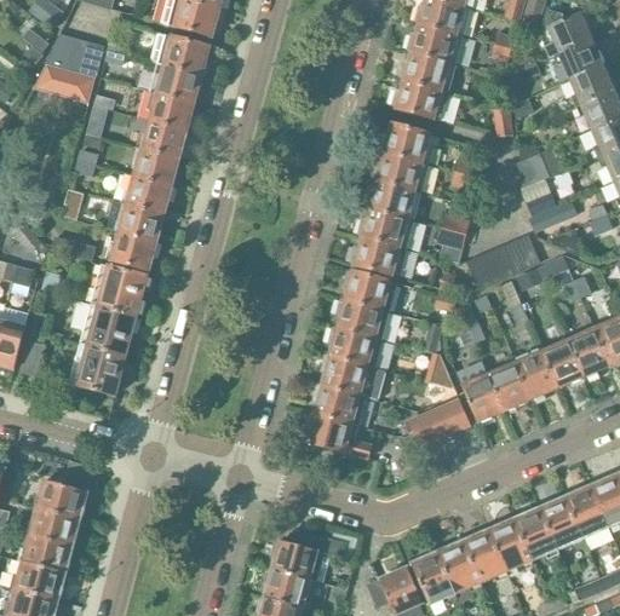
[(39,0),(32,10),(52,26),(63,11),(50,0),(39,0)]
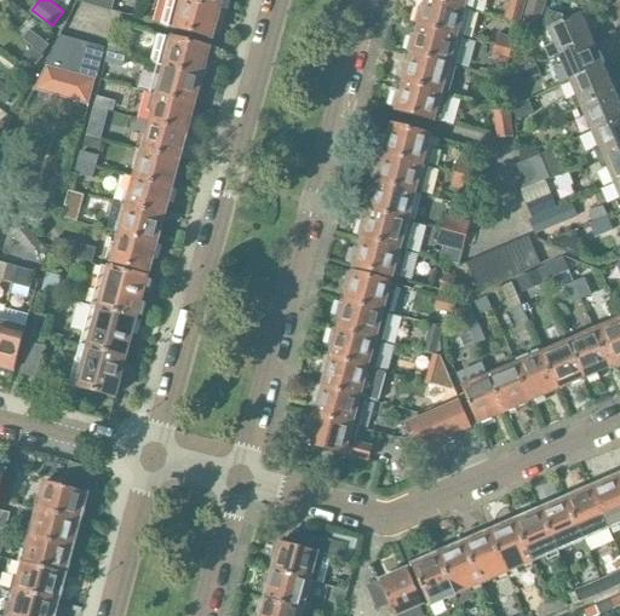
[(174,27),(211,36),(214,22),(216,23),(219,9),(190,0),(182,0),(174,27)]
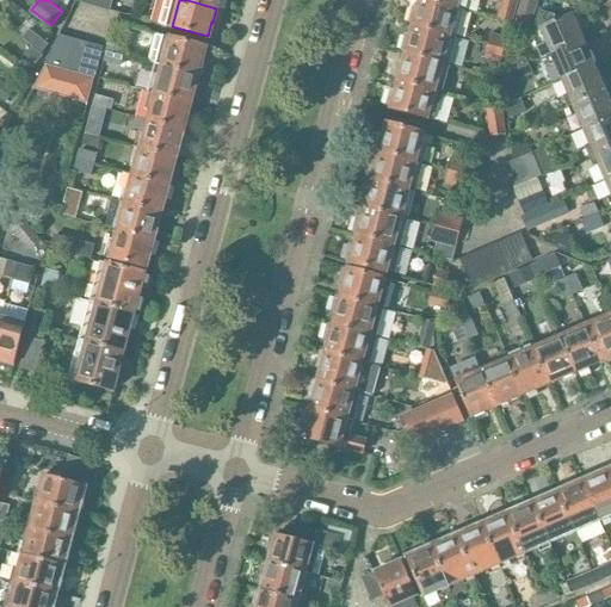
[(454,39),(461,12),(419,0),(417,8),(414,7),(409,22),(413,23),(412,28),(454,39)]
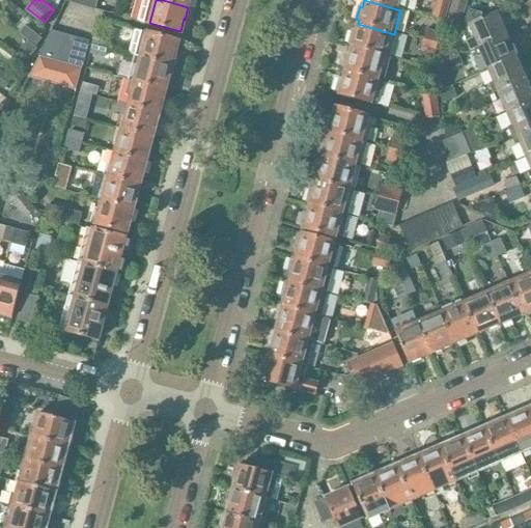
[(364,0),(400,10),(402,0),(364,0)]
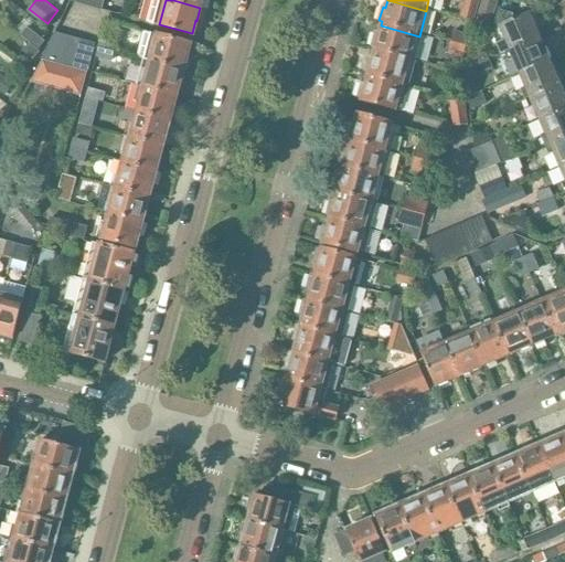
[(462,0),(458,18),(472,21),(477,0),(462,0)]
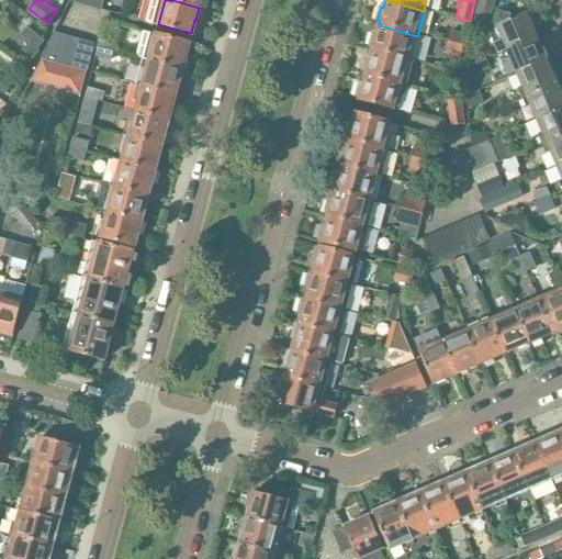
[(479,0),(473,22),(486,25),(492,0),(479,0)]
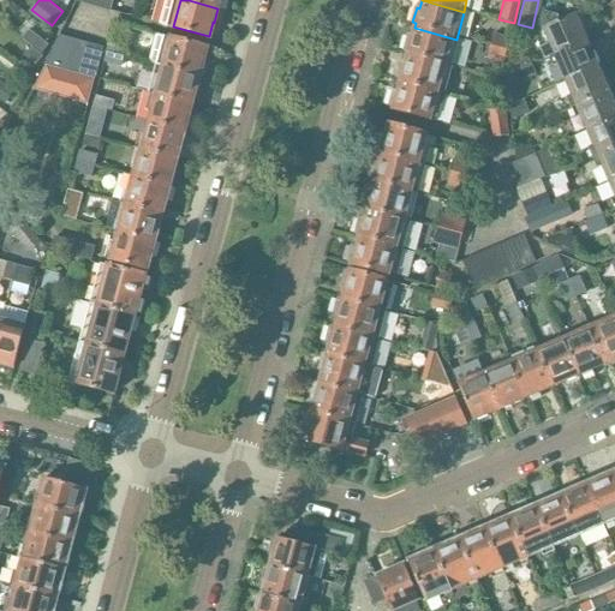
[(545,55),(549,53),(586,37),(581,27),(585,25),(580,13),(577,15),(575,12),(543,25),(550,41),(541,46),(545,55)]
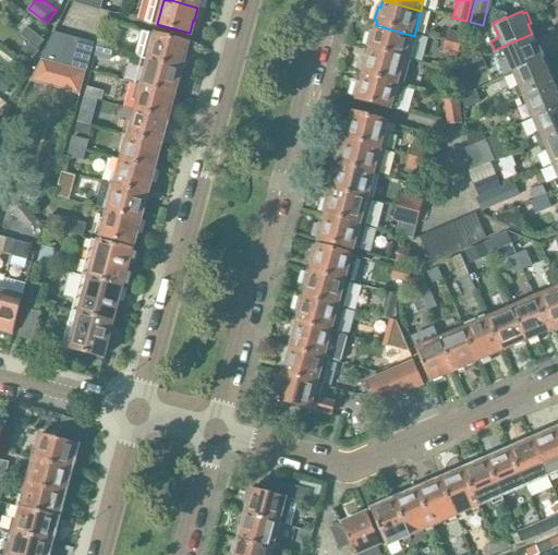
[(26,25),(20,33),(28,39),(37,47),(44,38),(26,25)]
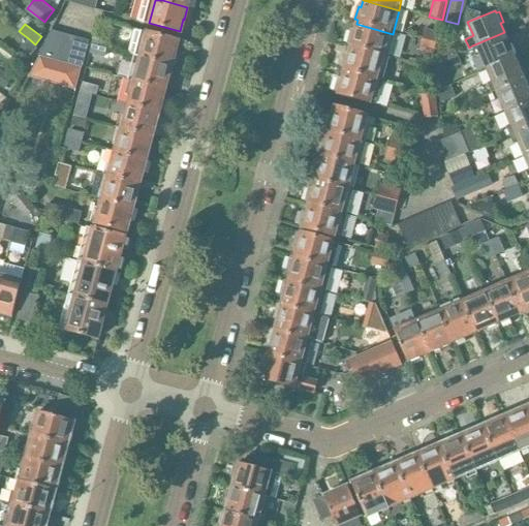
[(386,59),(393,34),(356,24),(354,31),(351,30),(348,42),(351,43),(350,48),(386,59)]
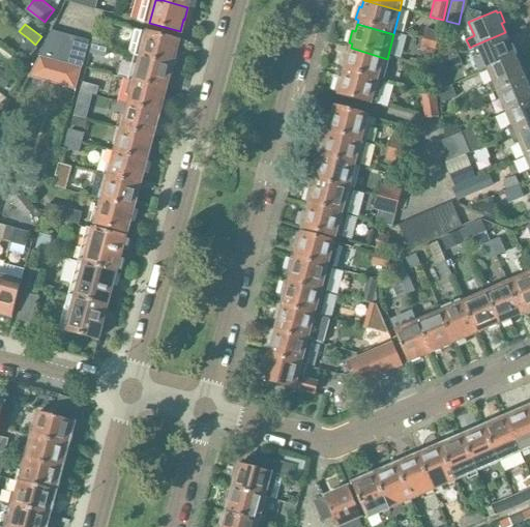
[(440,30),(425,27),(421,42),(436,47),(440,30)]
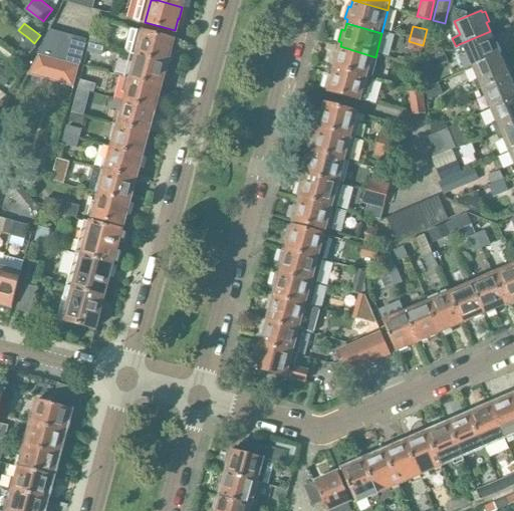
[(49,72),(60,32),(47,28),(37,50),(29,66),(49,72)]
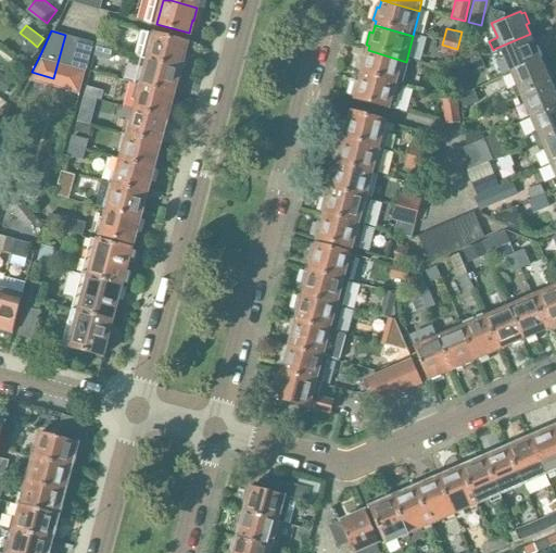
[(153,33),(147,59),(180,67),(185,55),(184,55),(187,41),(153,33)]
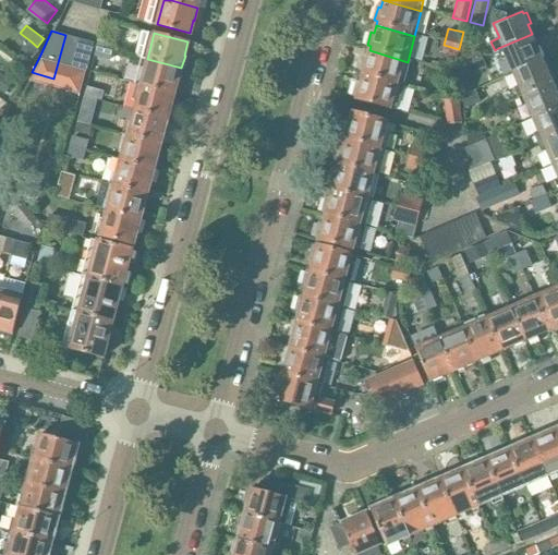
[(116,38),(99,34),(96,45),(112,49),(116,38)]
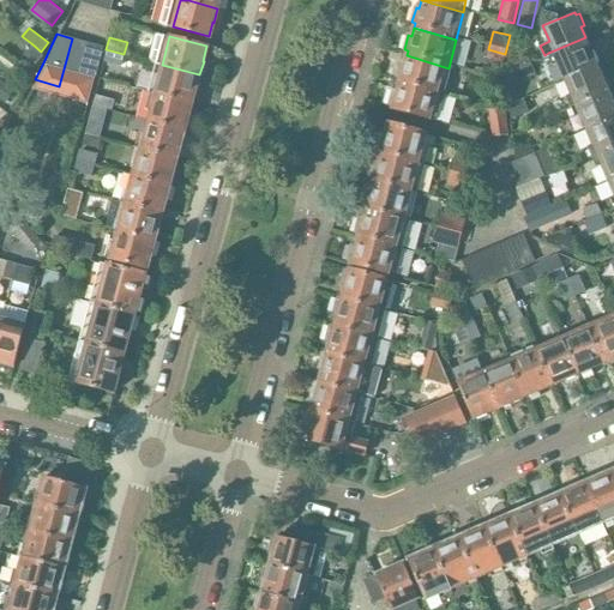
[(565,77),(596,64),(595,60),(600,59),(595,47),(590,49),(585,37),(548,53),(553,64),(558,62),(565,77)]
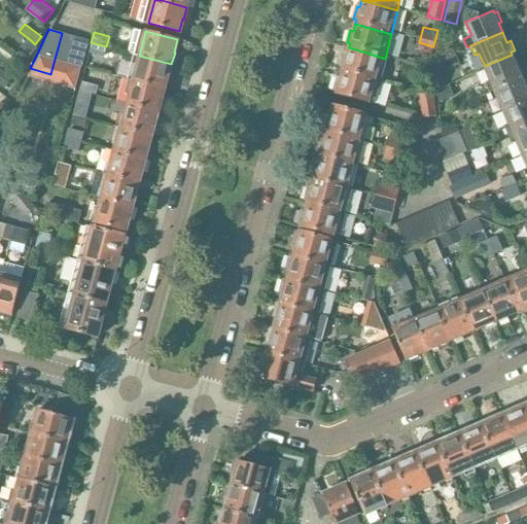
[(62,33),(50,74),(63,77),(74,36),(62,33)]
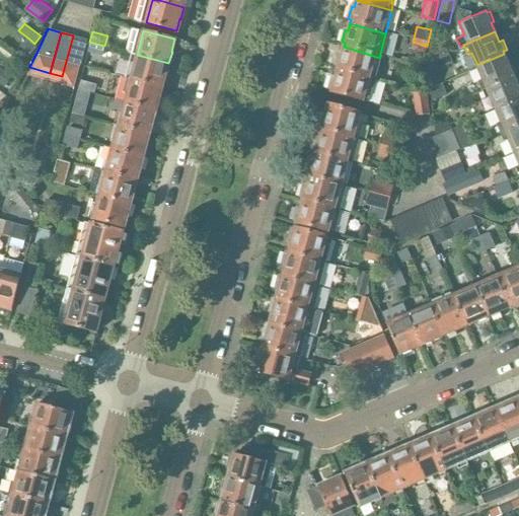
[(73,35),(62,76),(75,80),(79,62),(85,39),(73,35)]
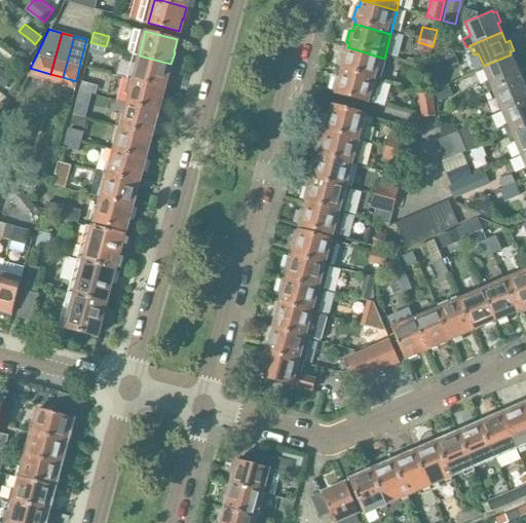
[(27,37),(21,45),(31,53),(37,45),(35,44),(27,37)]
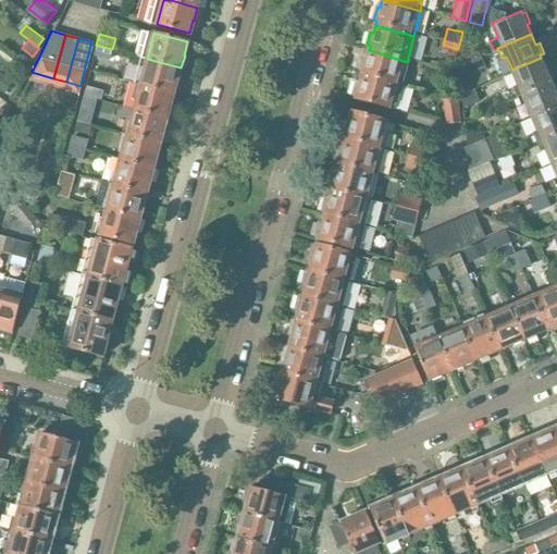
[(94,53),(110,58),(112,49),(96,45),(94,53)]
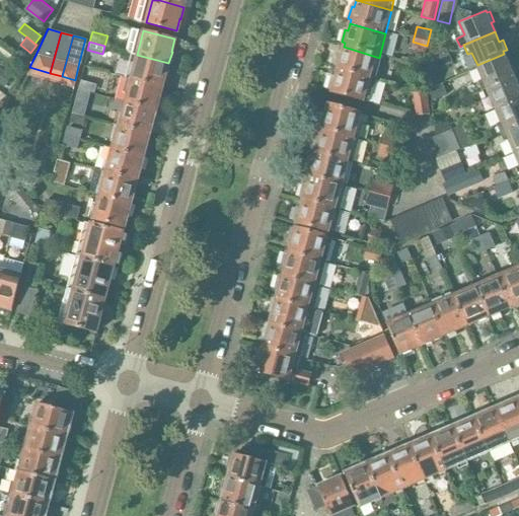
[(411,48),(426,52),(427,46),(413,42),(411,48)]
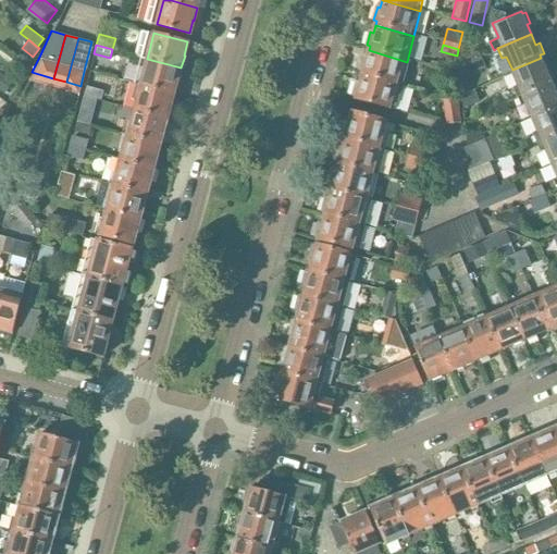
[(470,61),(482,56),(478,47),(462,53),(459,65),(470,61)]
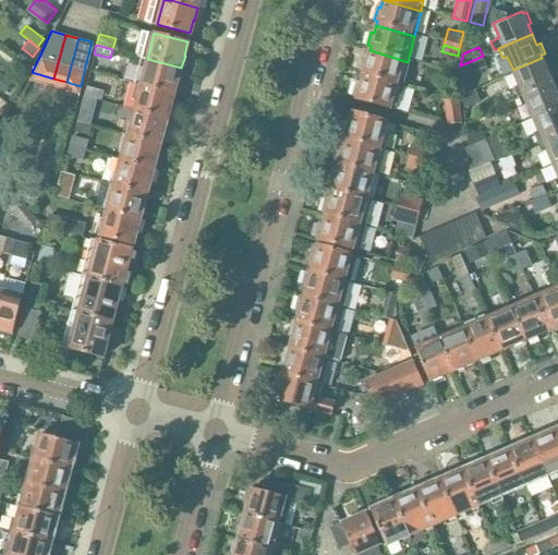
[(401,87),(408,62),(370,50),(367,58),(364,57),(361,70),(364,71),(362,76),(401,87)]
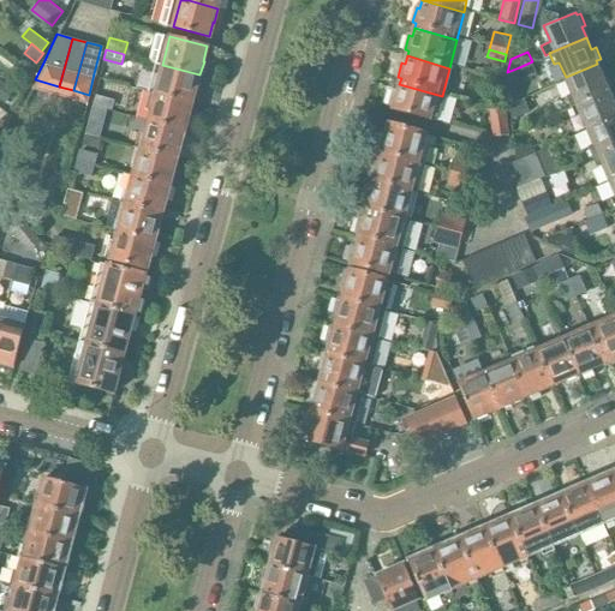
[(532,61),(519,67),(524,77),(537,72),(532,61)]
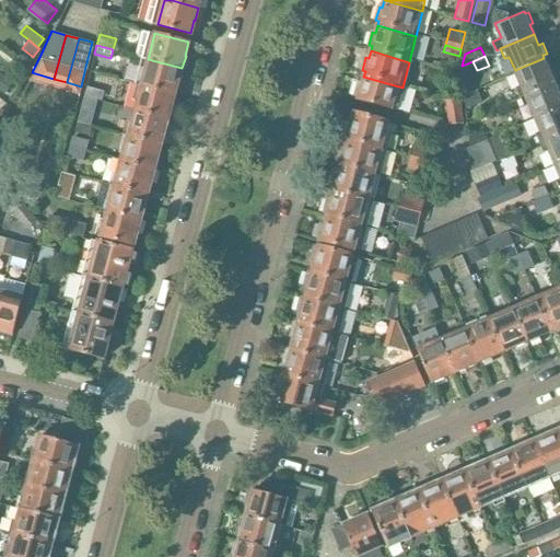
[(20,58),(12,67),(24,76),(31,67),(20,58)]
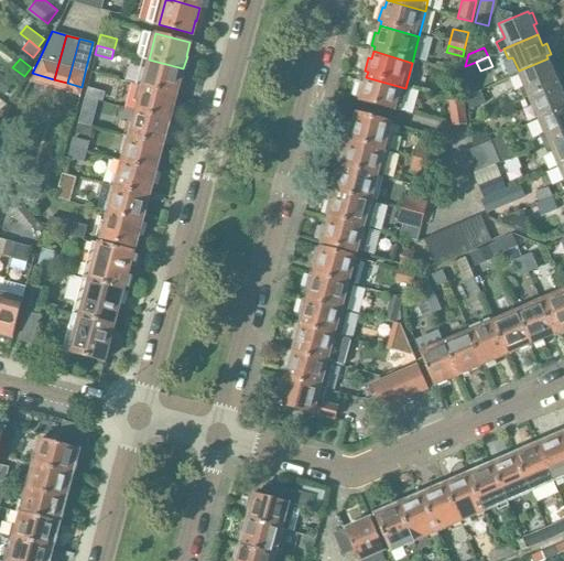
[(548,58),(519,71),(524,85),(520,86),(523,95),(557,81),(553,71),(557,69),(553,58),(549,60),(548,58)]
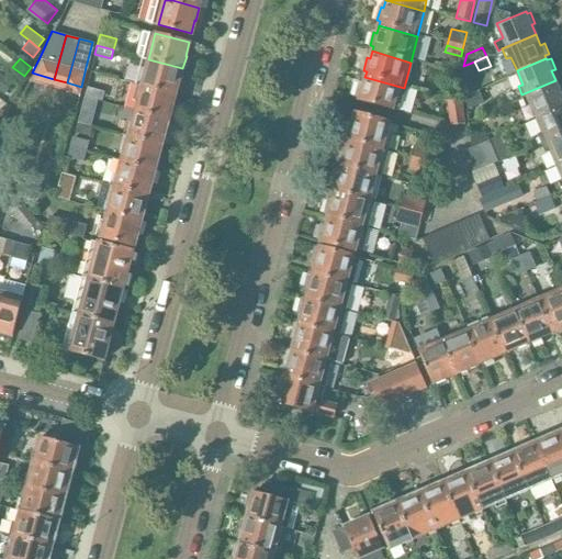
[(148,59),(142,84),(175,93),(178,81),(179,82),(182,68),(148,59)]
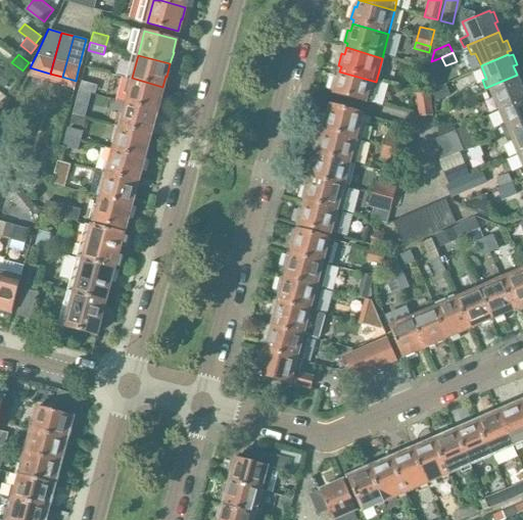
[(0,65),(0,75),(1,76),(0,76),(0,84),(3,87),(12,76),(0,65)]
